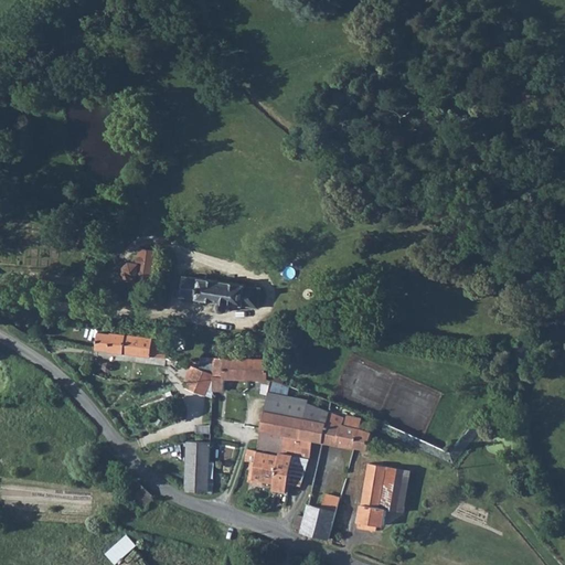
[(56,241),(67,246),(76,225),(67,222),(65,226),(63,225),(56,241)]
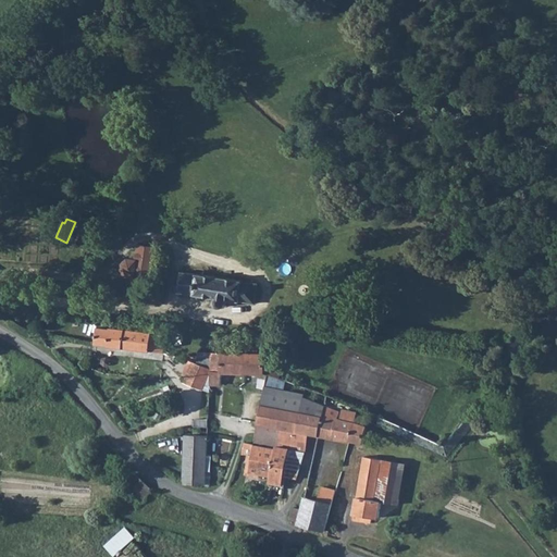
[(123,282),(140,286),(157,243),(136,237),(133,247),(121,251),(116,263),(126,271),(123,282)]
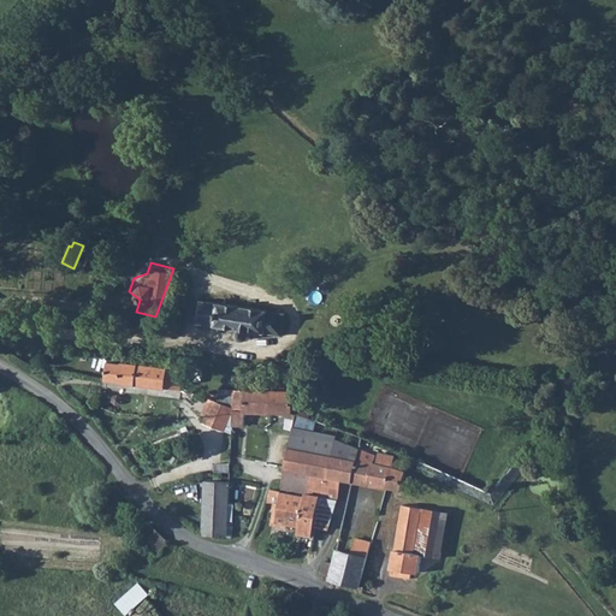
[(254,333),(288,338),(291,314),(199,301),(195,325),(238,332),(238,337),(241,338),(246,339),(250,339),(254,338),(254,333)]
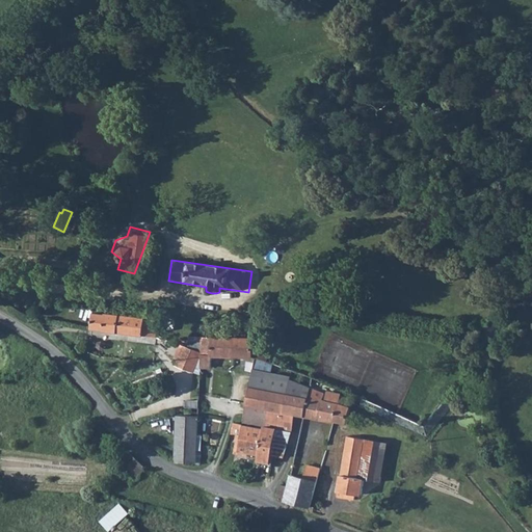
[(95,312),(92,330),(161,338),(163,319),(95,312)]
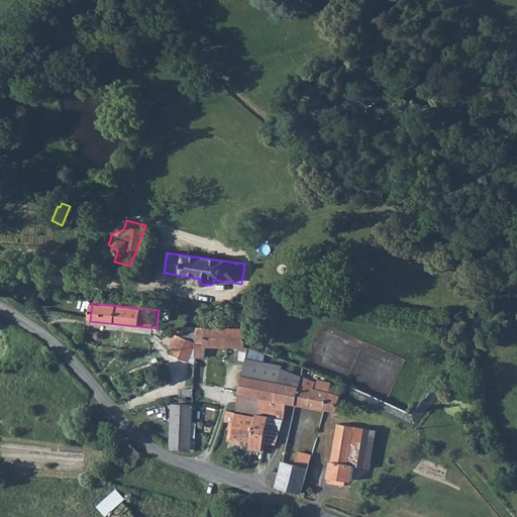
[(195,328),(195,346),(206,347),(207,328),(195,328)]
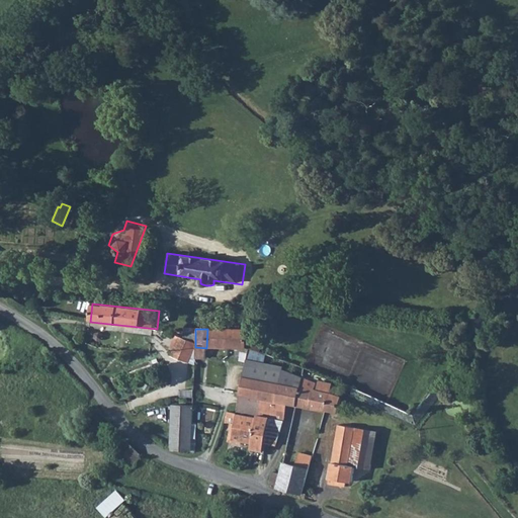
[(230,348),(230,330),(207,329),(206,348),(230,348)]
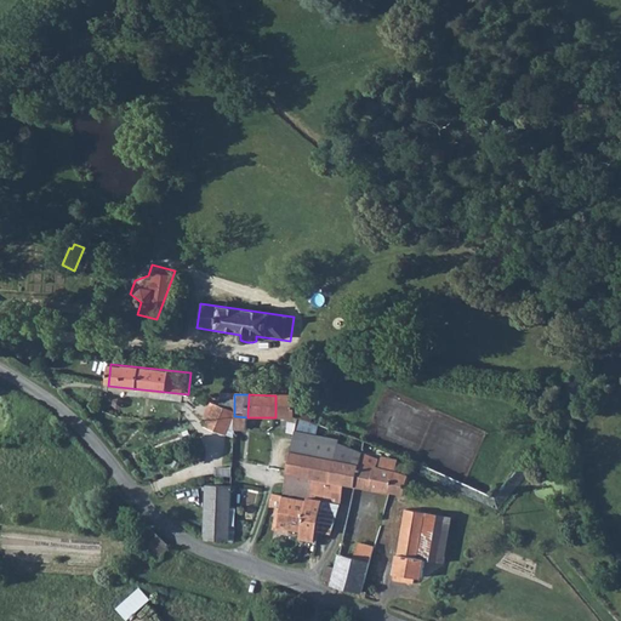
[(297,419),(298,396),(275,396),(275,417),(297,419)]
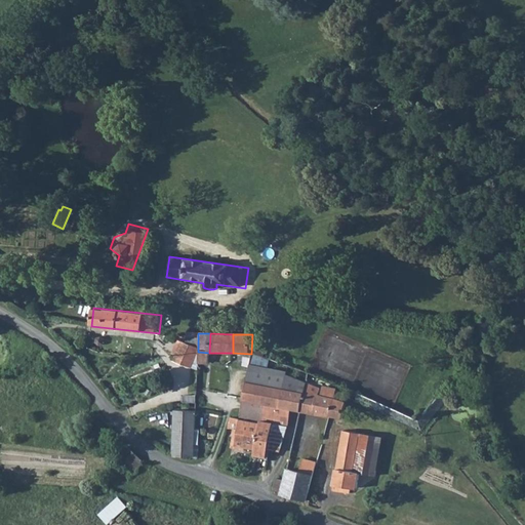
[(198,352),(183,346),(173,362),(189,369),(198,352)]
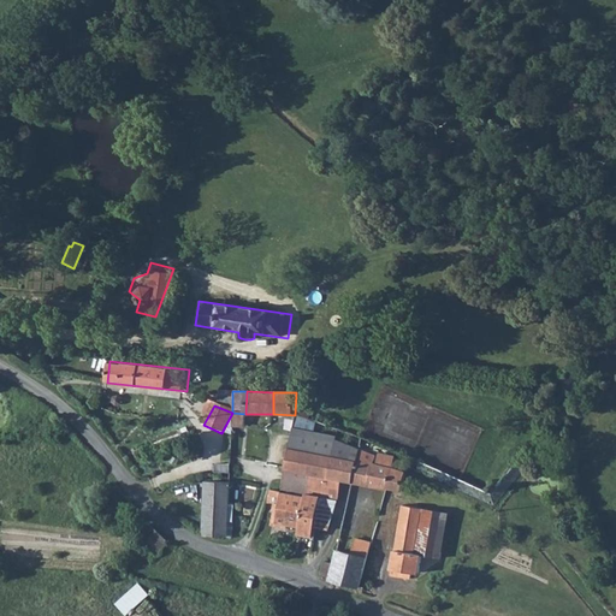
[(232,413),(231,430),(246,430),(246,414),(232,413)]
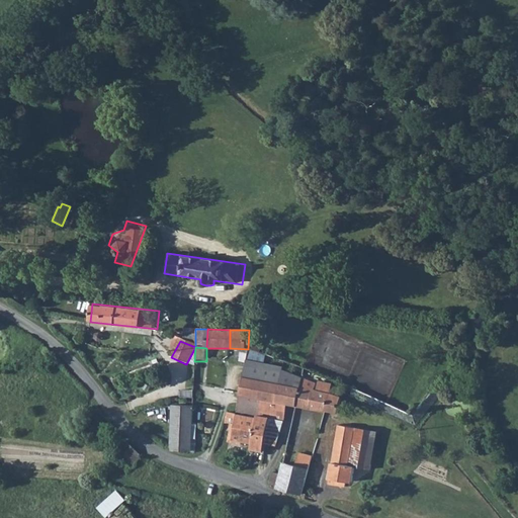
[(286,362),(254,351),(242,397),(263,400),(264,401),(273,403),(283,374),(286,362)]
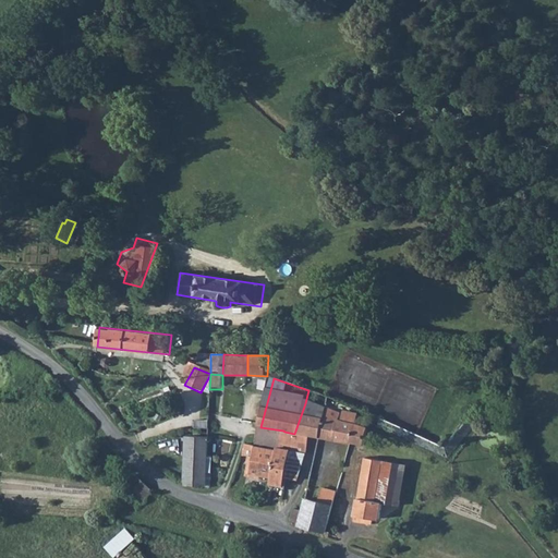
[(294,434),(284,432),(279,456),(291,458),(283,496),(291,498),(301,459),(305,459),(311,436),(320,438),(328,411),(305,403),(294,434)]
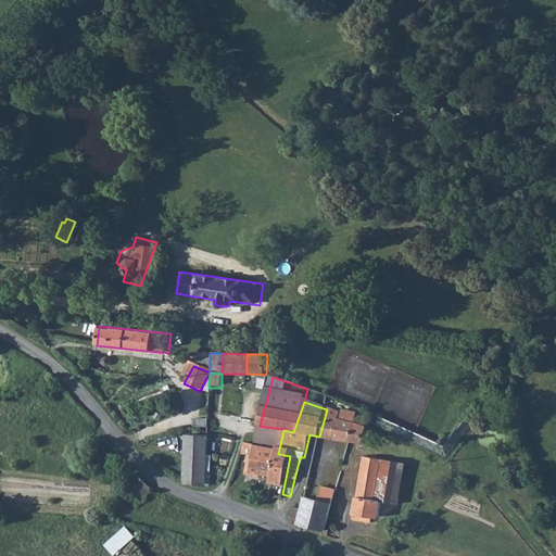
[(319,437),(345,442),(351,424),(353,411),(341,408),(340,413),(327,409),(319,437)]
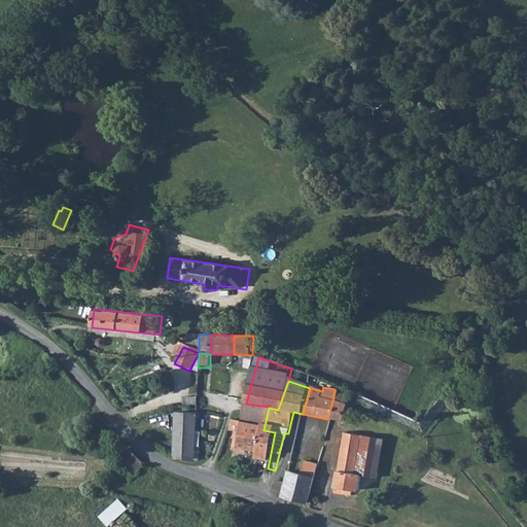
[(454,400),(446,393),(421,422),(359,393),(357,401),(422,433),(454,400)]
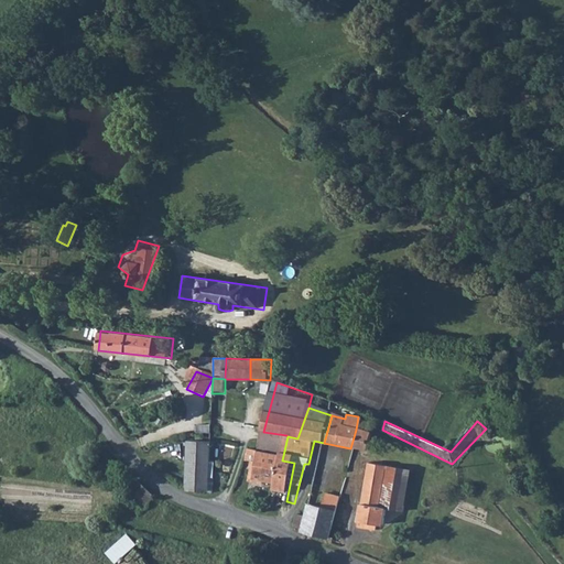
[(356,430),(350,448),(367,451),(372,434),(356,430)]
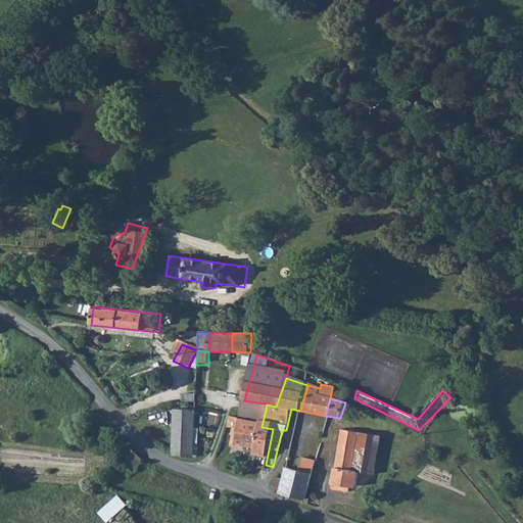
[(244,400),(238,422),(262,427),(267,405),(266,403),(244,400)]
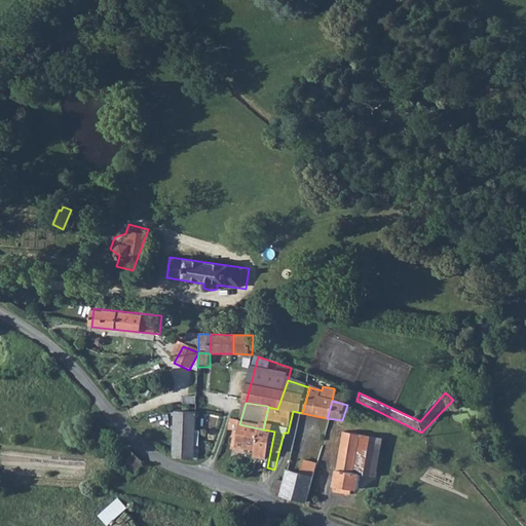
[(170,409),(165,452),(188,455),(191,411),(170,409)]
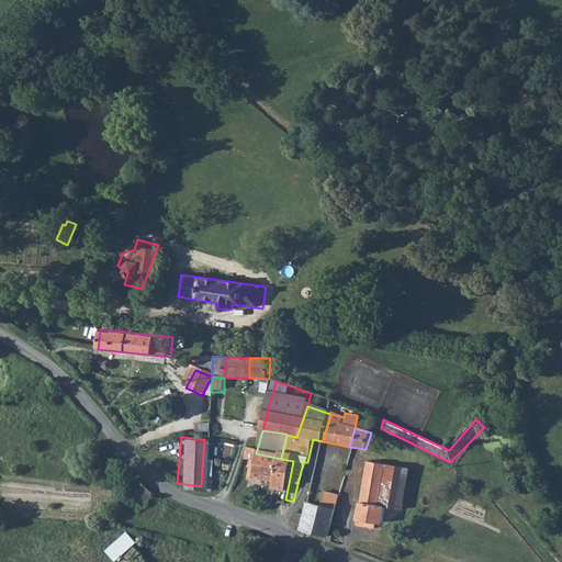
[(281,459),(256,453),(249,480),(274,486),(281,459)]
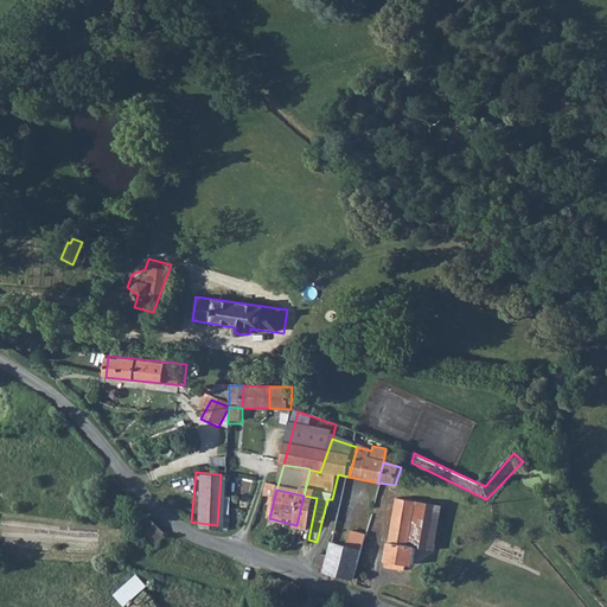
[(293,536),(308,540),(317,498),(304,496),(296,525),(293,536)]
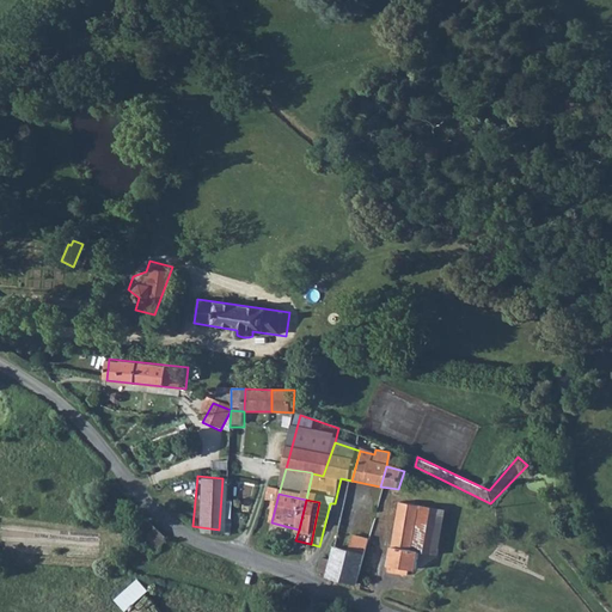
[(401,500),(390,548),(411,552),(421,505),(401,500)]
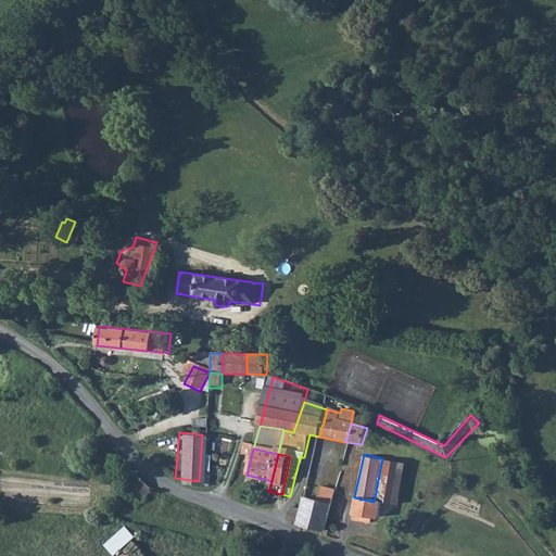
[(400,507),(408,464),(382,458),(374,502),(378,502),(400,507)]
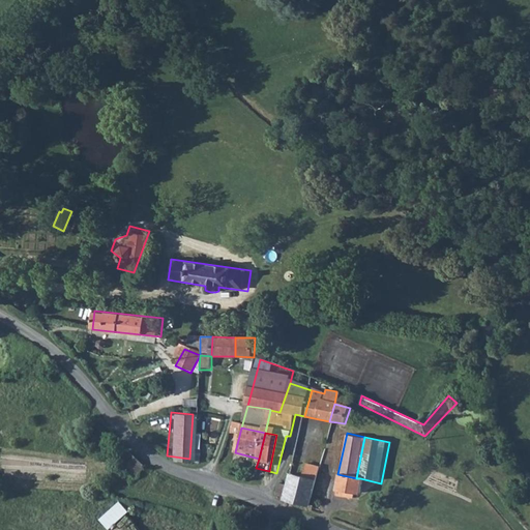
[(130,476),(137,462),(121,450),(113,469),(115,470),(124,475),(130,476)]
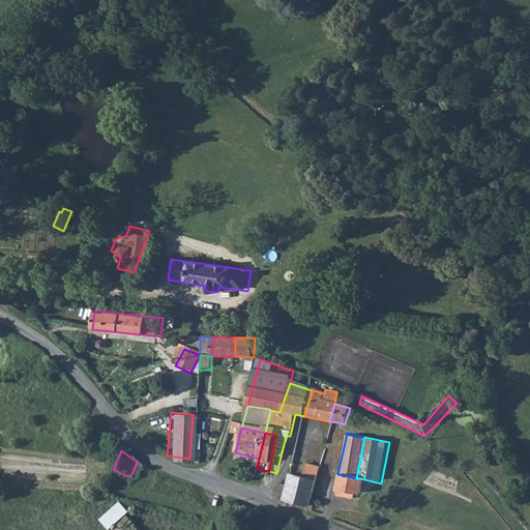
[(296,462),(295,471),(302,472),(304,464),(296,462)]
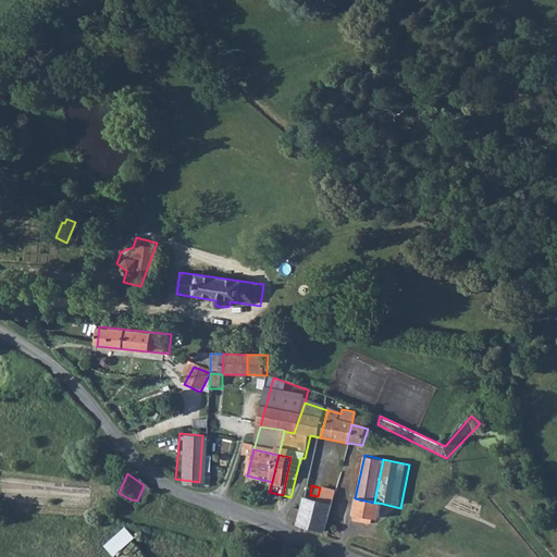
[(325,533),(327,525),(333,509),(337,493),(324,489),(320,500),(308,496),(304,509),(299,525),(325,533)]
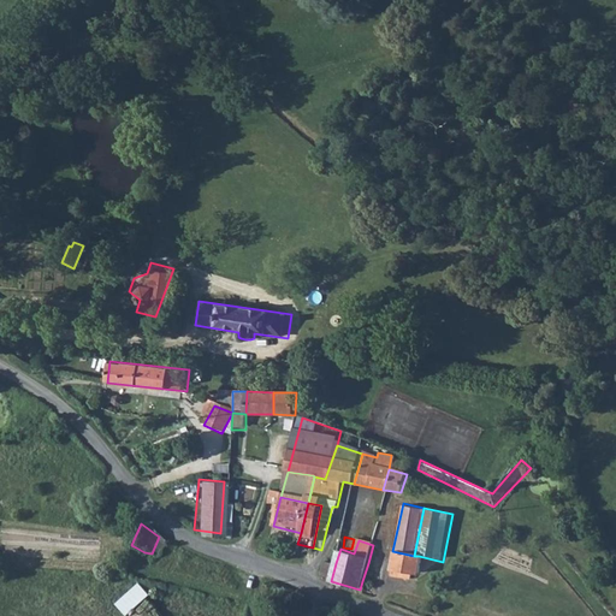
[(137,562),(144,552),(134,546),(128,555),(137,562)]
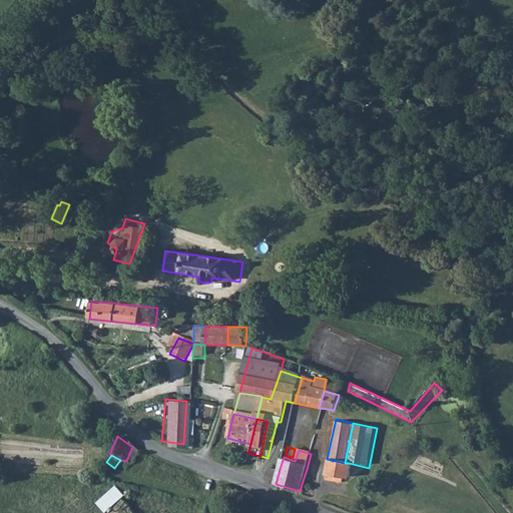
[(340,477),(346,479),(349,463),(345,463),(327,459),(324,474),(340,477)]
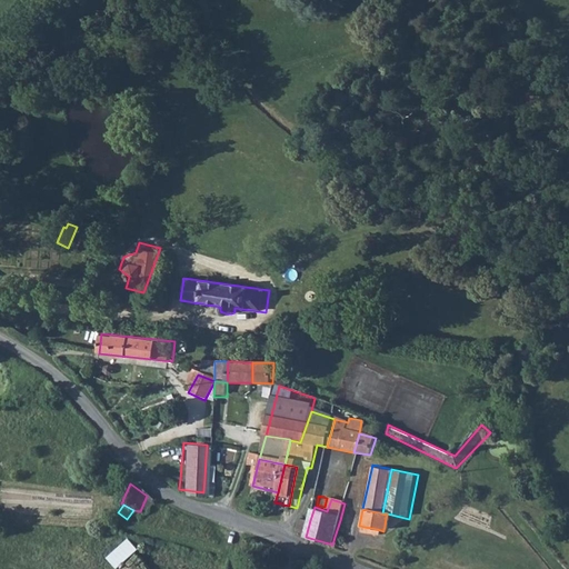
[(295,533),(306,537),(310,520),(300,518),(295,533)]
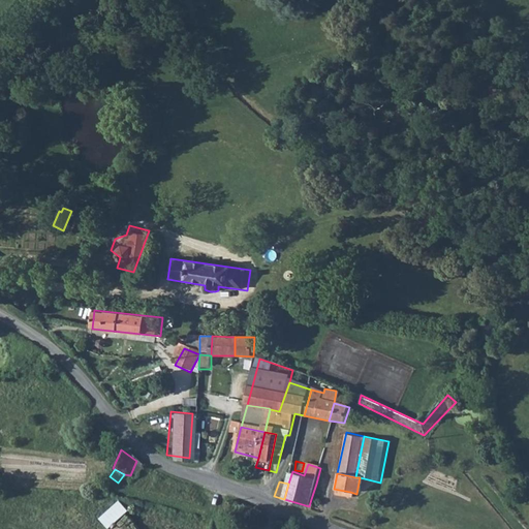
[(348,500),(350,492),(334,489),(332,496),(348,500)]
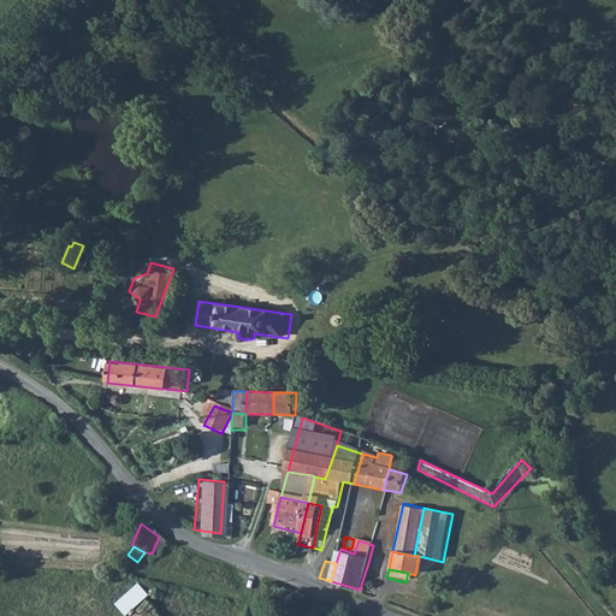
[(114,604),(125,615),(147,594),(137,584),(114,604)]
